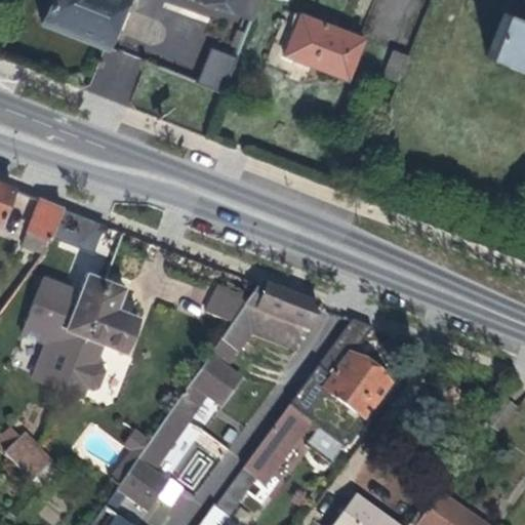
[(48,0),(41,21),(105,45),(115,18),(121,0),(48,0)]
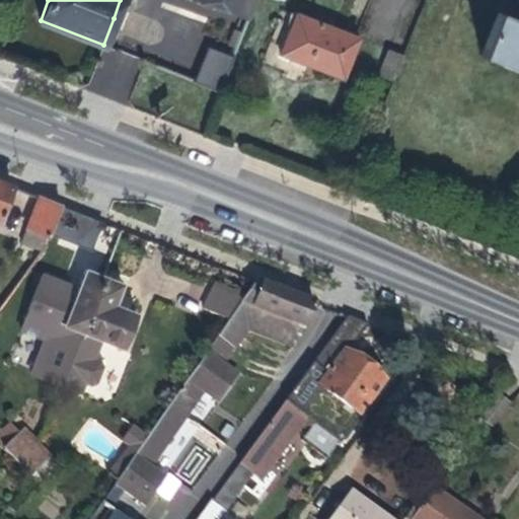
[(295,13),(294,15),(280,53),(305,63),(318,68),(343,77),(357,38),(295,13)]
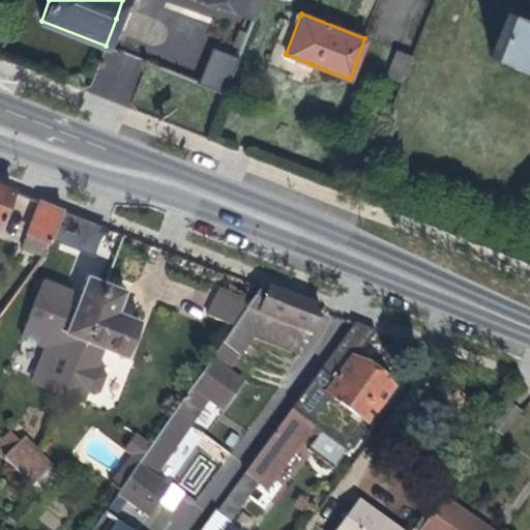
[(529,21),(520,18),(502,63),(529,74),(529,21)]
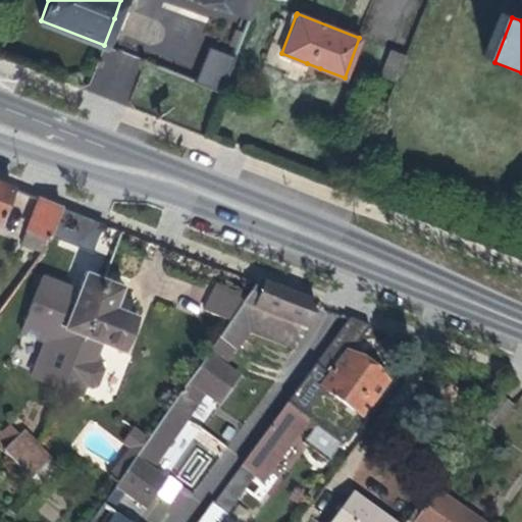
[(243,37),(236,34),(230,46),(238,49),(243,37)]
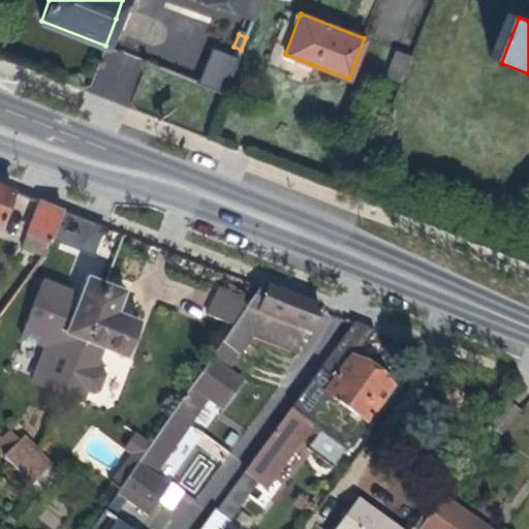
[(198,83),(223,92),(237,59),(212,49),(198,83)]
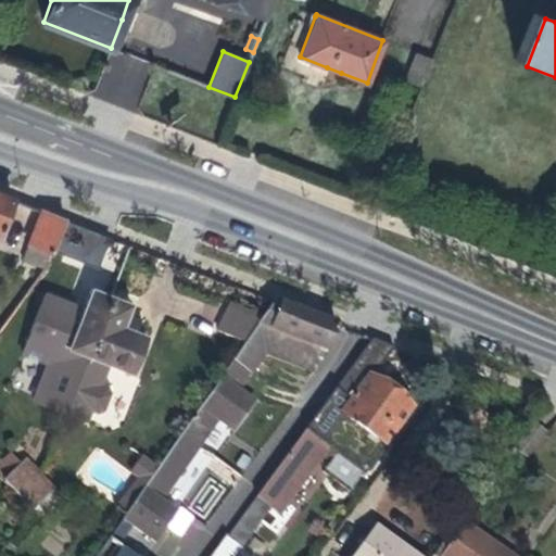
[(404,80),(419,87),(431,59),(416,52),(404,80)]
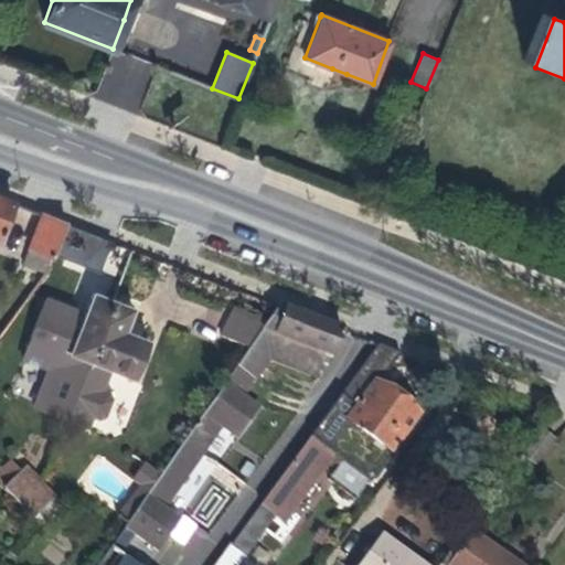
[(0,235),(12,202),(0,196),(0,235)]
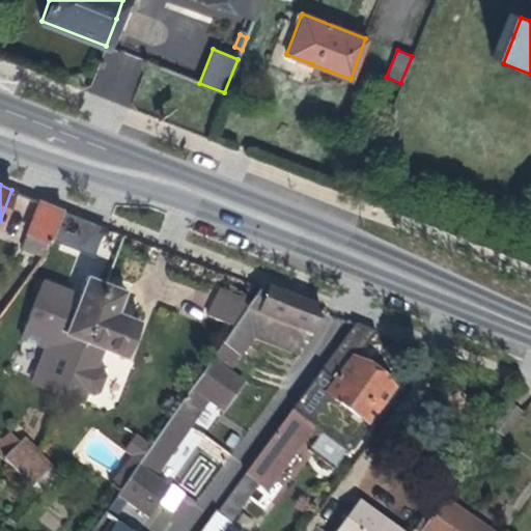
[(46,254),(62,210),(38,200),(23,245),(46,254)]
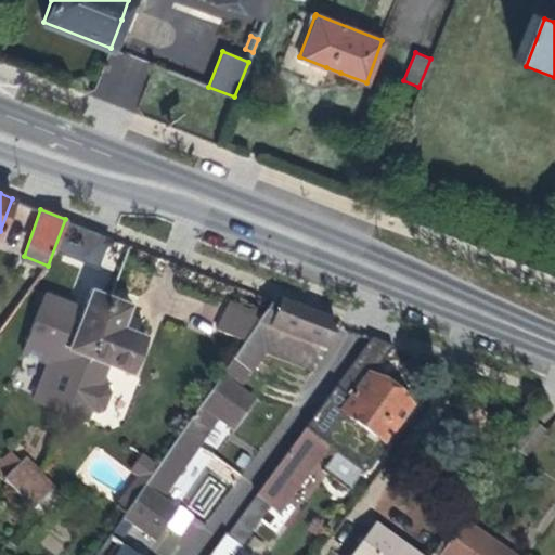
[(98,267),(110,240),(76,224),(64,253),(98,267)]
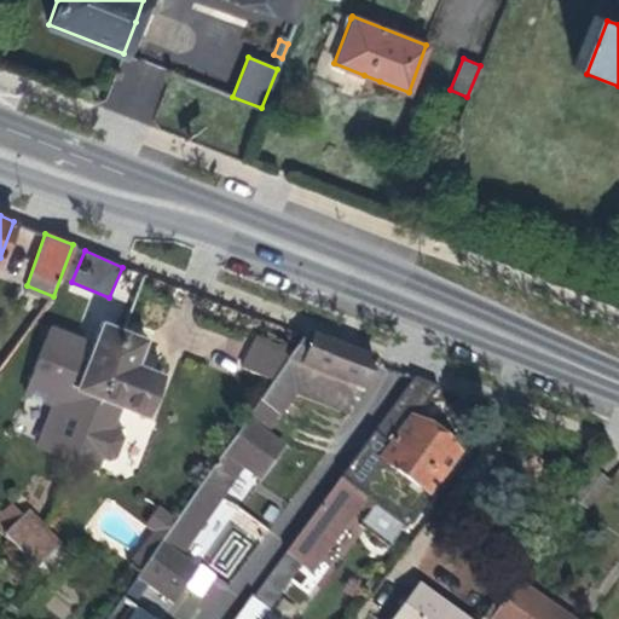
[(71,462),(76,447),(121,328),(100,320),(69,401),(55,395),(34,447),(71,462)]
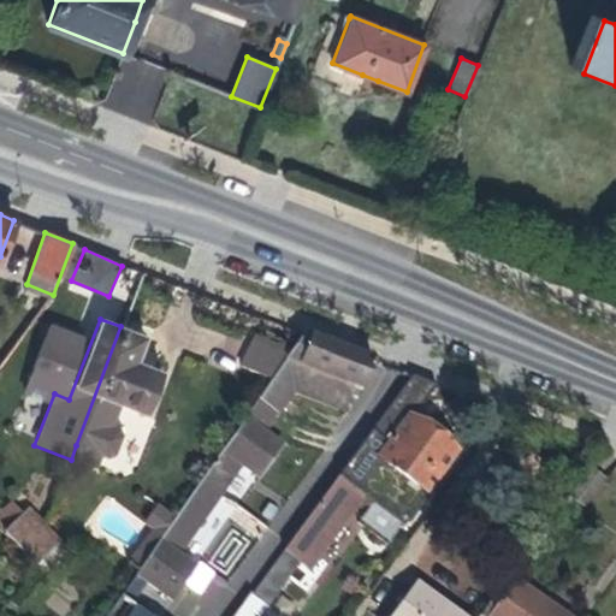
[(142,335),(120,326),(76,445),(96,454),(126,375),(142,381),(149,363),(134,356),(142,335)]
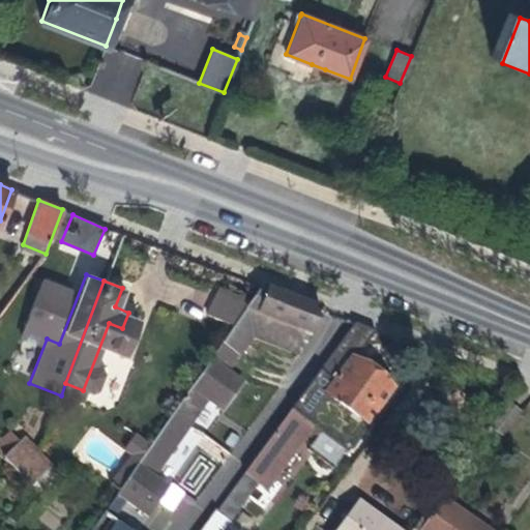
[(321,310),(260,286),(243,311),(230,329),(223,340),(209,359),(166,421),(126,477),(157,499),(166,486),(154,476),(206,401),(221,409),(240,382),(225,371),(252,337),(294,354),(302,333),(311,336),(321,310)]
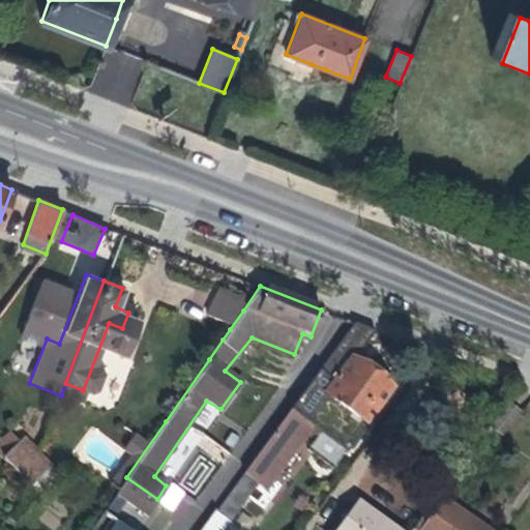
[(351,325),(350,345),(366,346),(367,325),(351,325)]
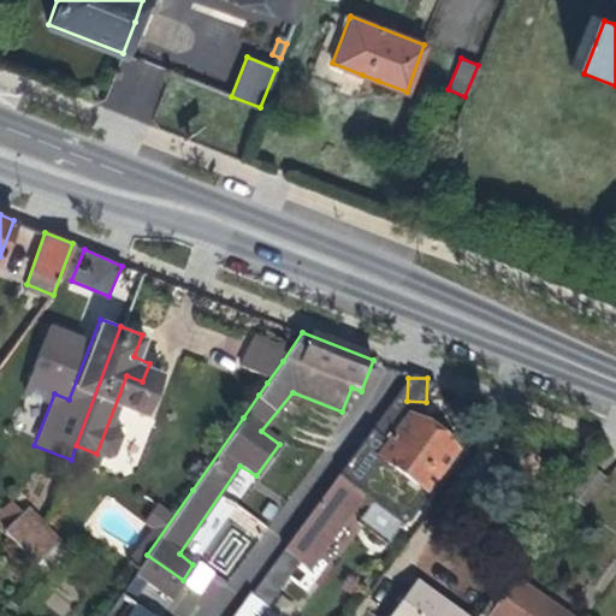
[(389,403),(336,474),(365,496),(386,466),(410,484),(424,493),(454,452),(389,403)]
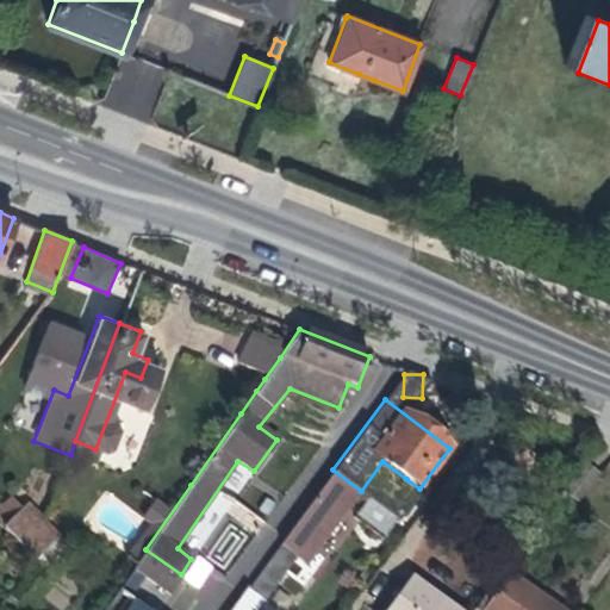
[(144,436),(147,409),(124,406),(120,434),(144,436)]
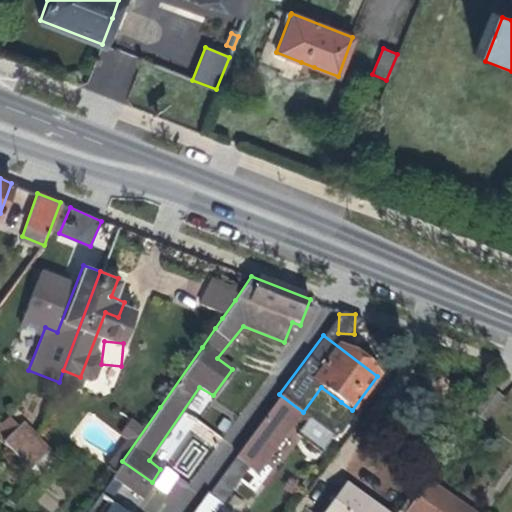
[(450,400),(463,383),(442,367),(429,385),(450,400)]
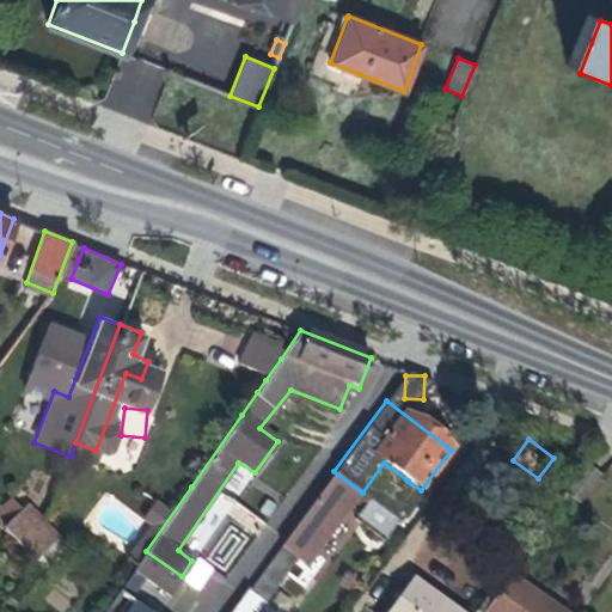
[(396,499),(408,481),(384,463),(362,493),(366,495),(375,483),(396,499)]
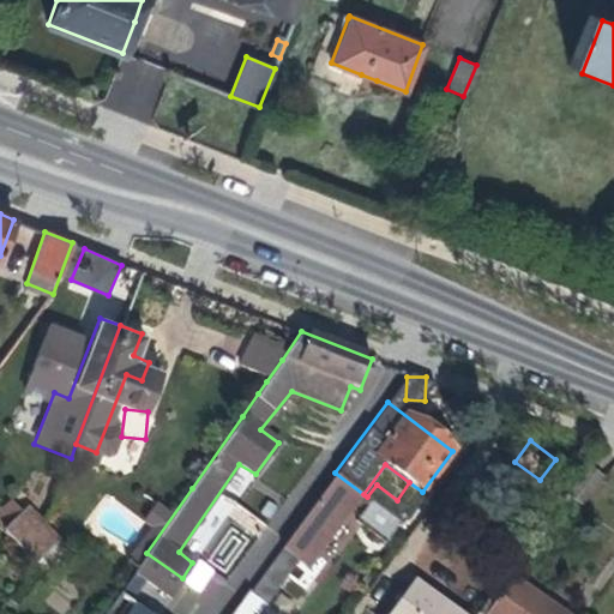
[(308,569),(363,494),(335,473),(247,591),(264,603),(296,559),(308,569)]
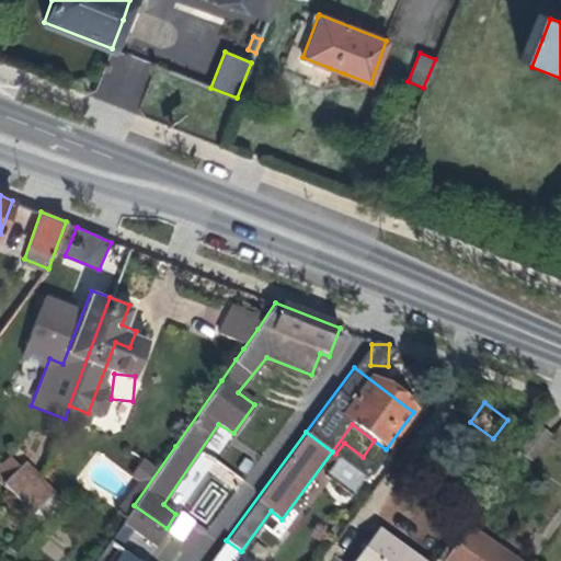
[(0,465),(0,482),(18,502),(42,479),(15,450),(0,465)]
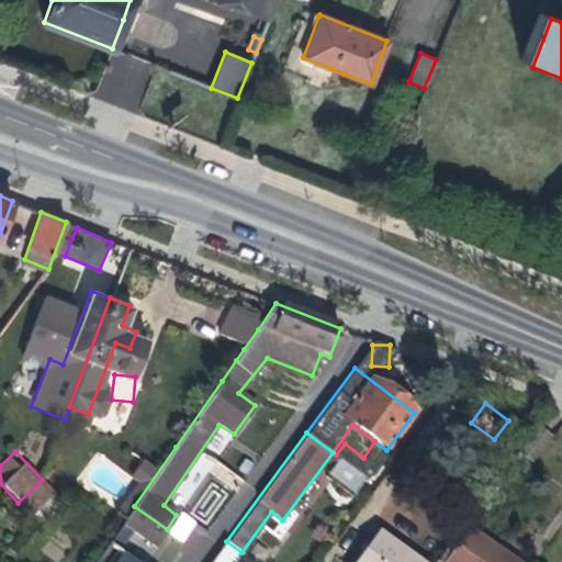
[(355,495),(369,478),(341,456),(327,473),(355,495)]
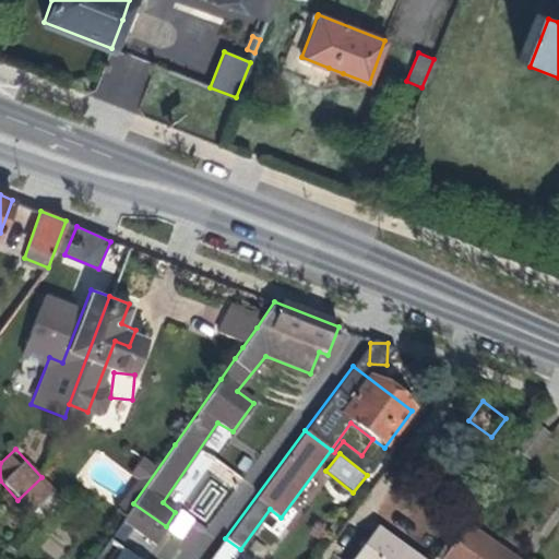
[(55,490),(42,477),(18,500),(30,513),(55,490)]
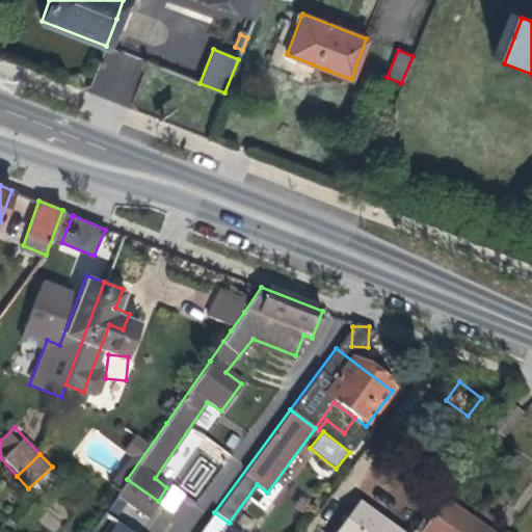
[(423,514),(410,531),(489,531),(444,499),(429,519),(423,514)]
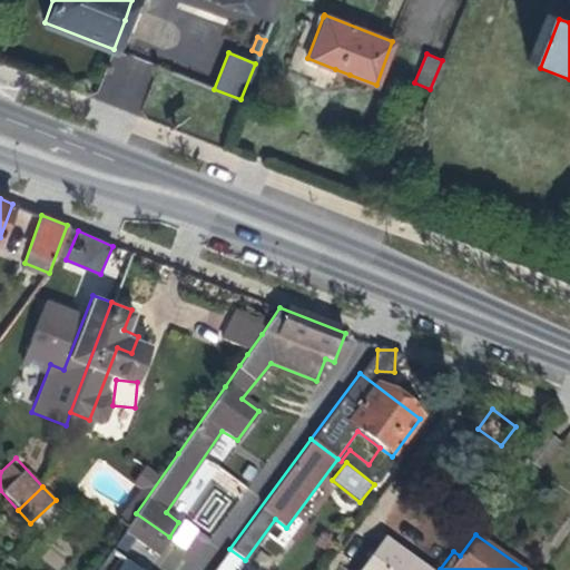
[(429,569),(383,538),(359,569),(429,569)]
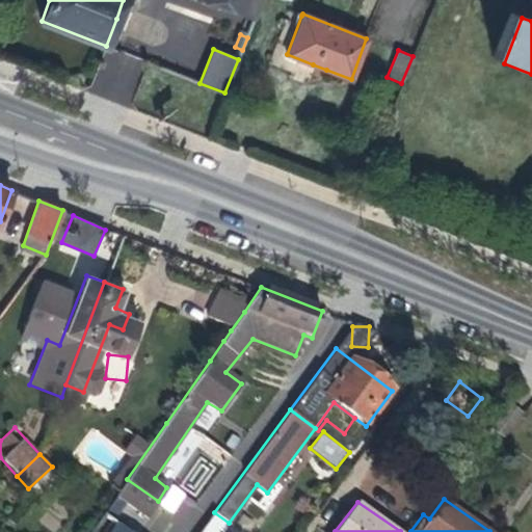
[(133,531),(105,510),(89,531),(133,531)]
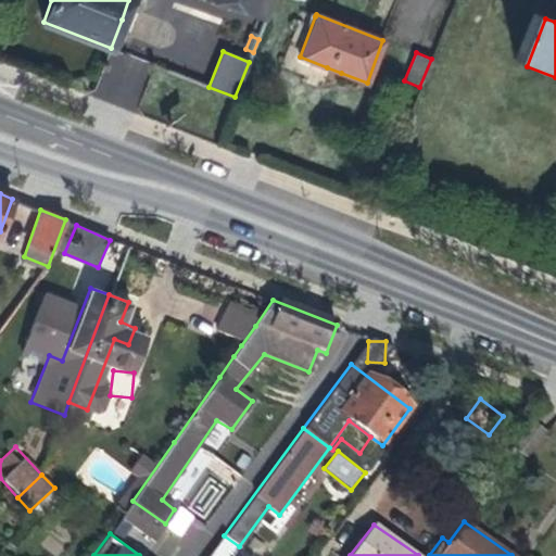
[(231,555),(239,546),(224,535),(209,555),(231,555)]
